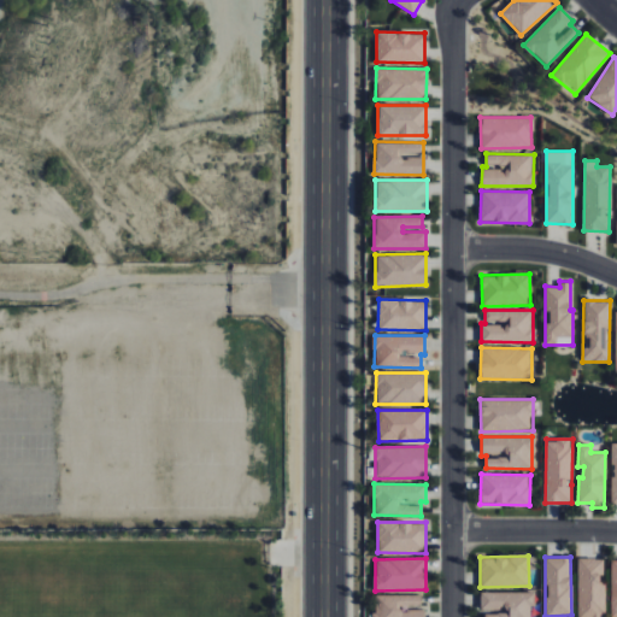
[(604,616),(605,581),(603,581),(604,559),(579,558),(576,616),(604,616)]
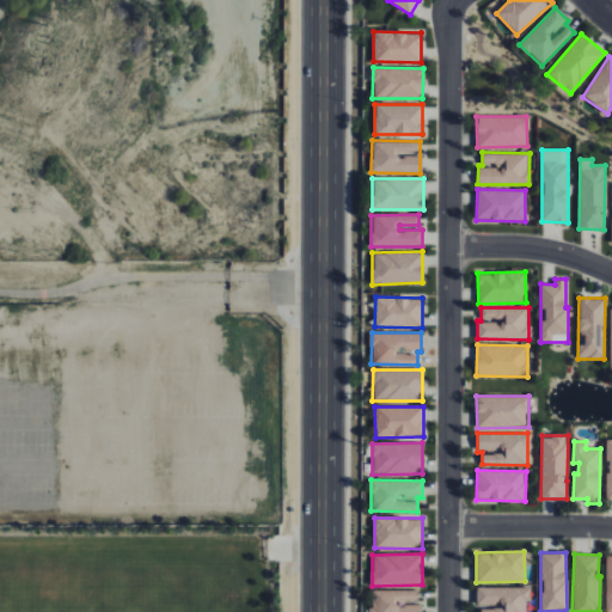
[(527,611),(527,587),(476,588),(477,606),(481,606),(479,611),(527,611)]
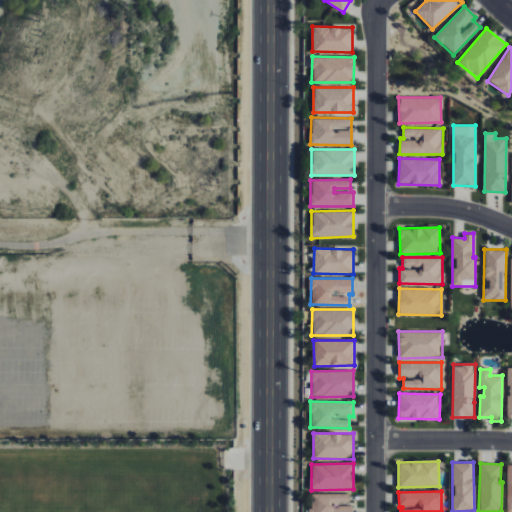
[(310,511),(350,511),(351,494),(311,493),(310,511)]
